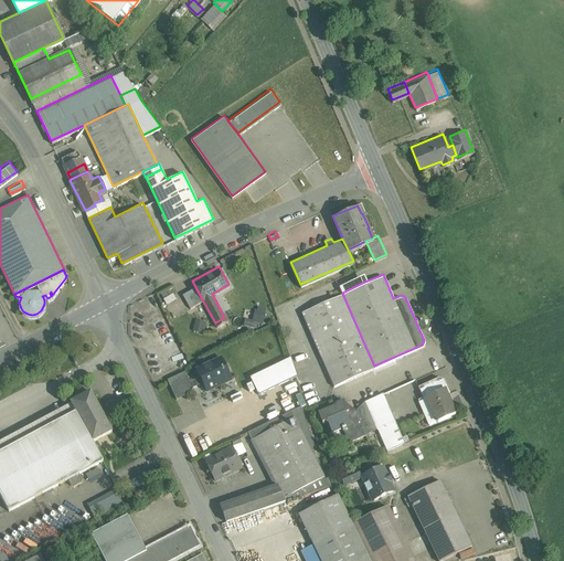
[(359,275),(339,284),(342,293),(362,283),(359,275)]
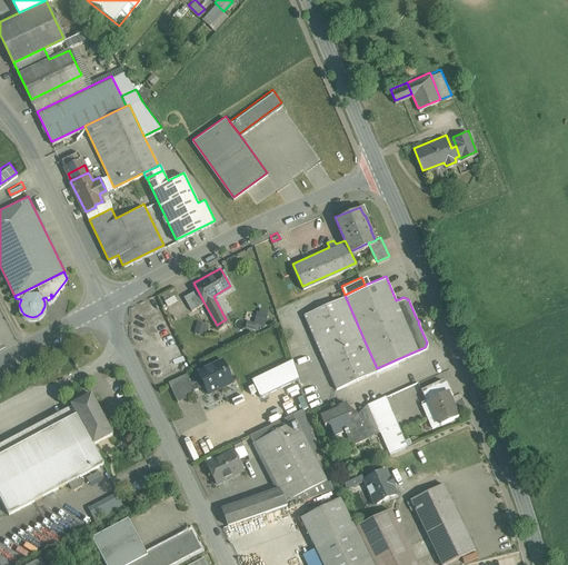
[(196,287),(183,295),(190,308),(203,301),(196,287)]
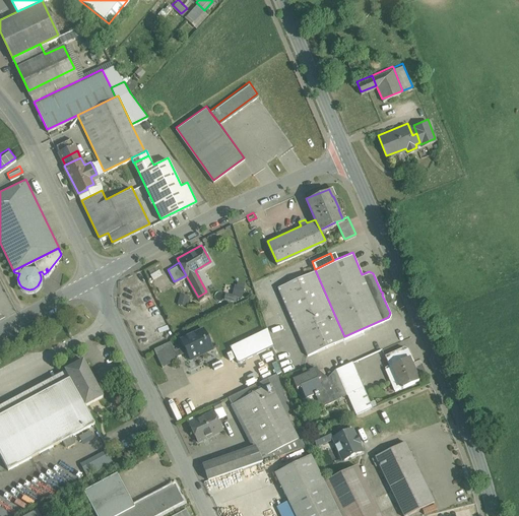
[(315,269),(277,285),(297,330),(334,314),(315,269)]
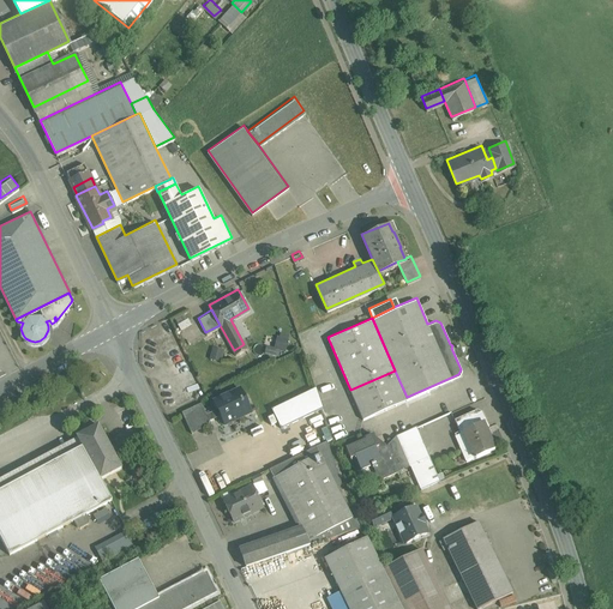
[(265,342),(264,349),(277,353),(278,347),(284,348),(288,336),(276,332),(274,344),(265,342)]
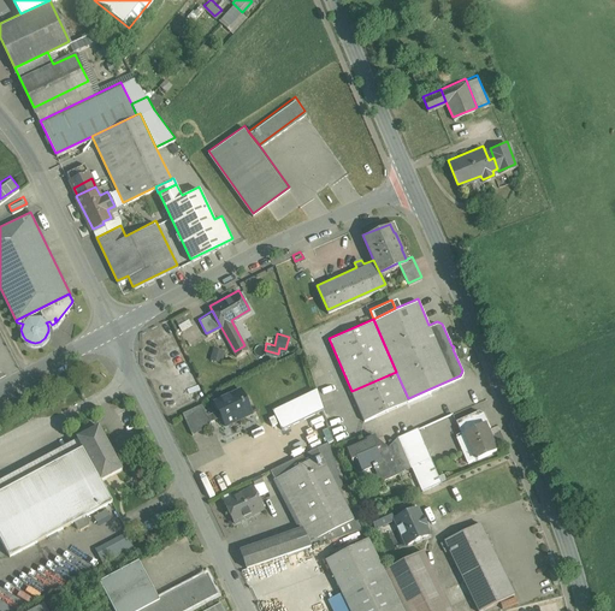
[(212,355),(222,357),(223,346),(213,345),(212,355)]
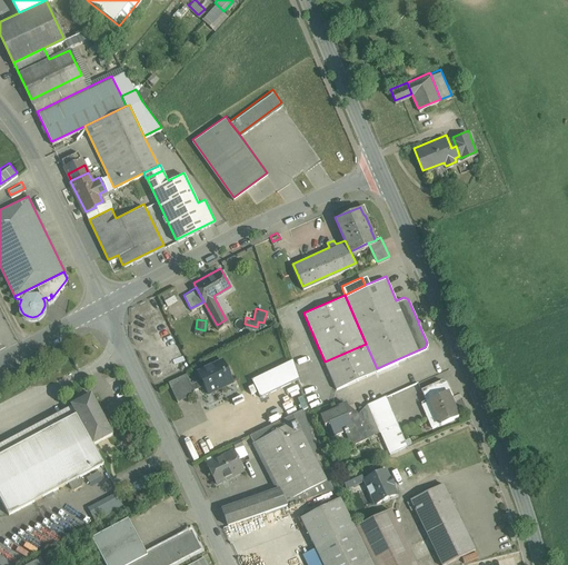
[(366,344),(325,362),(336,386),(377,368),(366,344)]
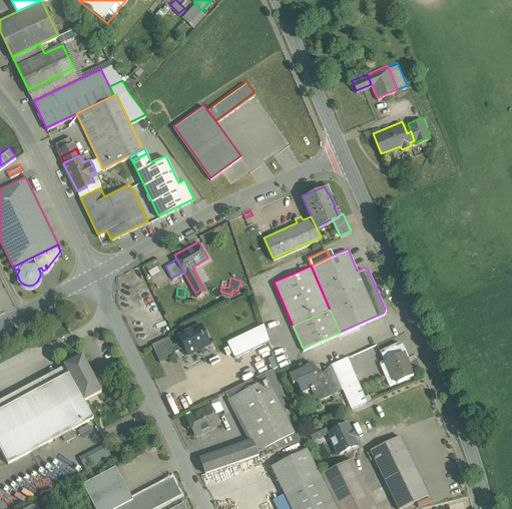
[(199,323),(177,333),(186,352),(209,342),(199,323)]
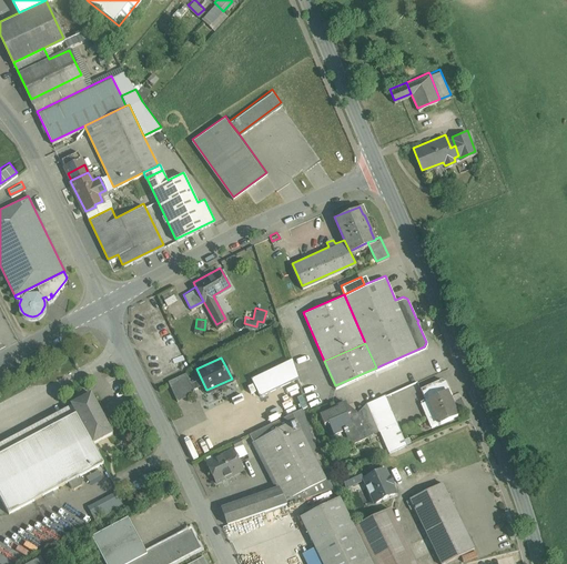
[(291,358),(251,376),(259,393),(297,375),(291,358)]
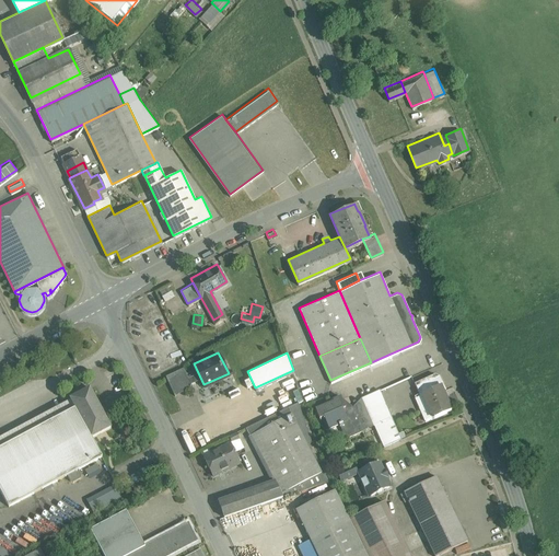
[(183,366),(165,373),(174,393),(191,384),(183,366)]
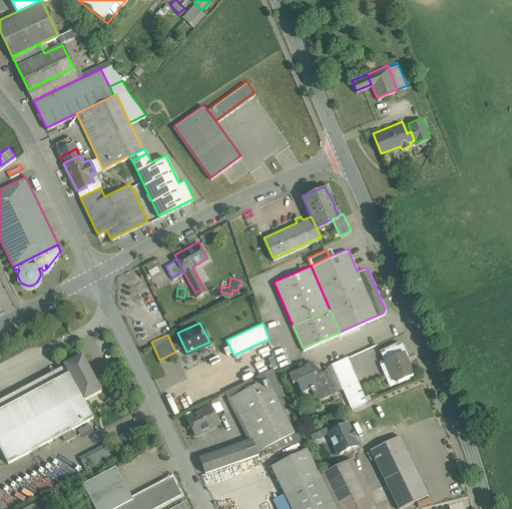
[(398,340),(386,346),(379,348),(384,359),(386,358),(402,350),(405,355),(407,354),(407,353),(402,342),(398,340)]
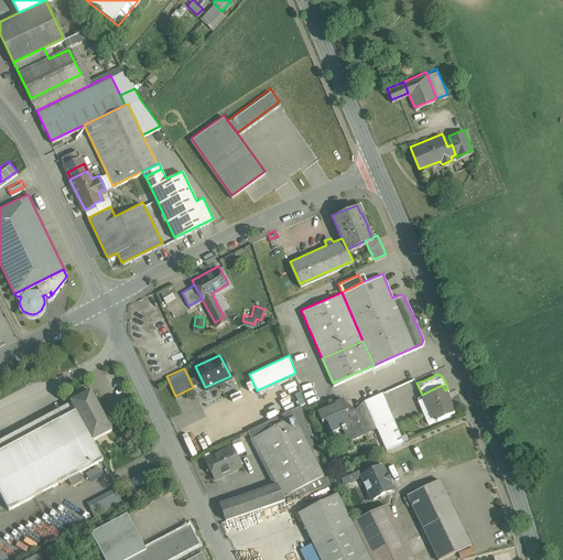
[(442,385),(424,394),(422,395),(422,398),(419,399),(428,421),(434,418),(435,418),(453,410),(445,390),(442,385)]
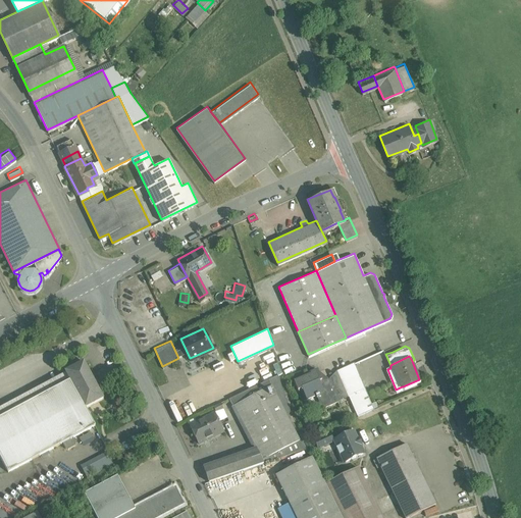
[(83,358),(64,368),(66,372),(69,377),(84,405),(85,405),(103,395),(83,358)]
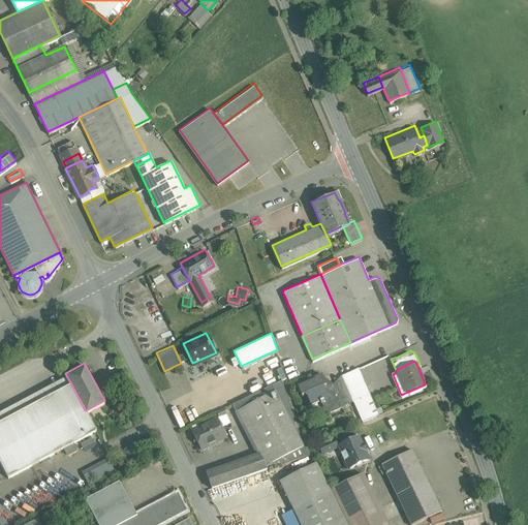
[(358,365),(341,372),(348,389),(351,398),(352,399),(352,398),(369,391),(358,365)]
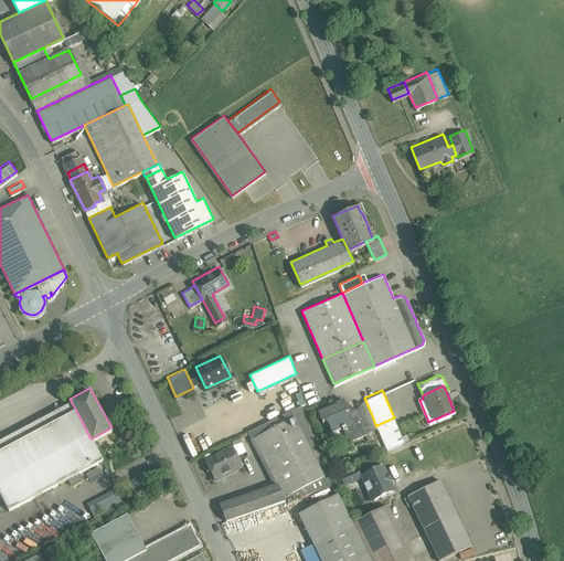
[(366,404),(349,412),(343,399),(342,398),(336,401),(336,403),(318,411),(322,420),(323,420),(326,419),(331,430),(342,425),(348,438),(365,431),(365,430),(361,420),(372,415),(366,404)]
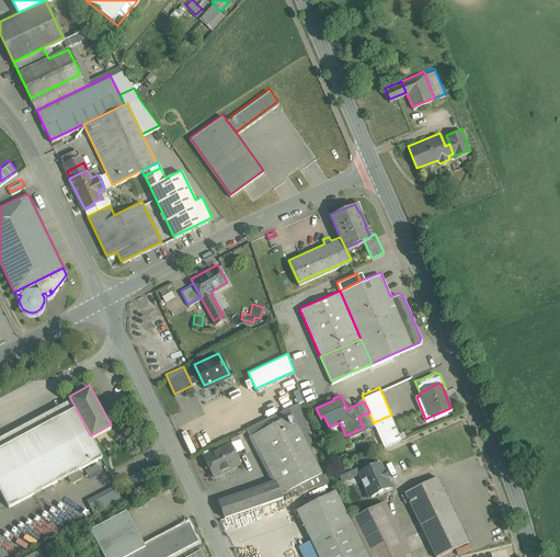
[(71,400),(0,436),(0,444),(75,406),(71,400)]
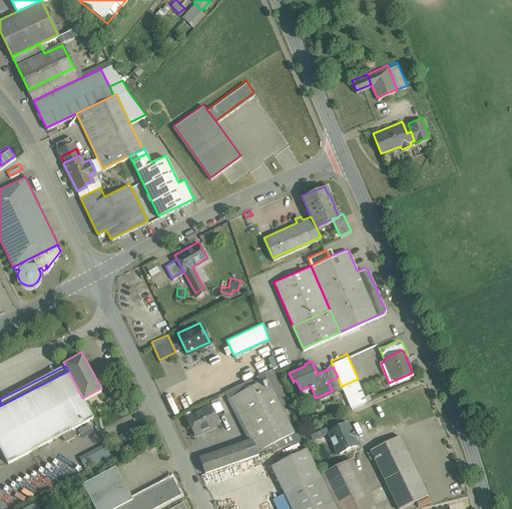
[(284,403),(272,367),(224,390),(249,439),(257,453),(266,450),(264,446),(294,430),(280,405),(284,403)]
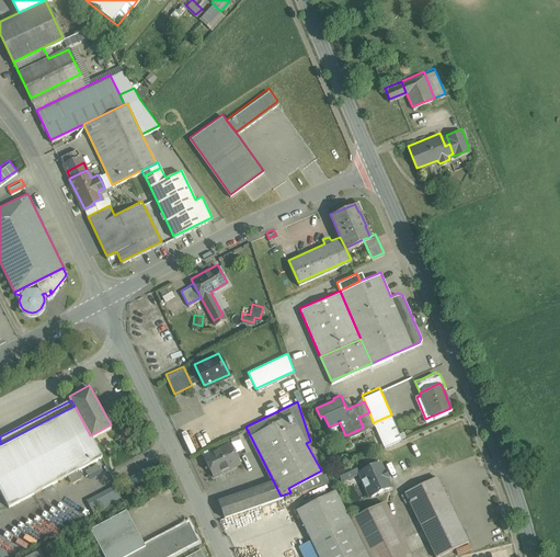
[(0,490),(8,504),(67,473),(69,479),(72,479),(80,475),(80,473),(77,467),(101,454),(91,435),(90,435),(75,406),(0,444),(0,490)]
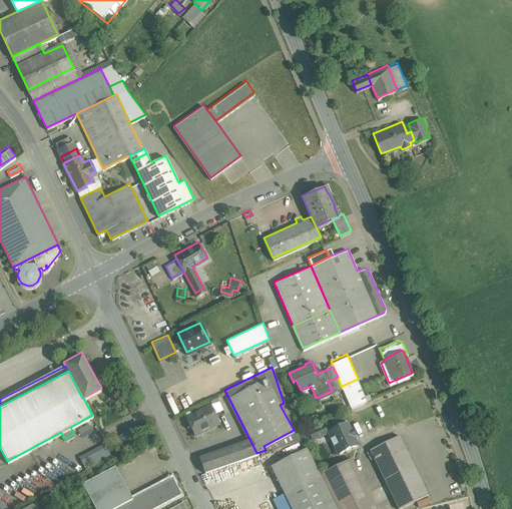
[(338,377),(328,381),(332,390),(341,386),(338,377)]
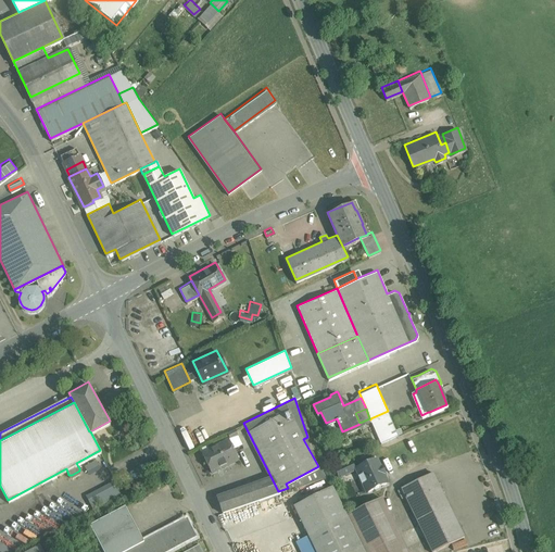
[(388,411),(370,418),(380,440),(398,433),(388,411)]
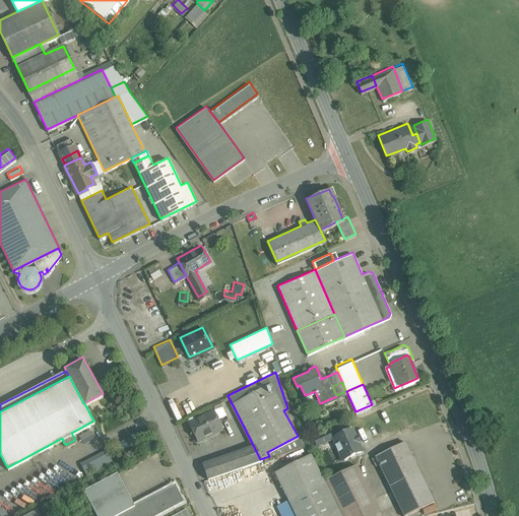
[(213,408),(188,421),(197,439),(221,427),(213,408)]
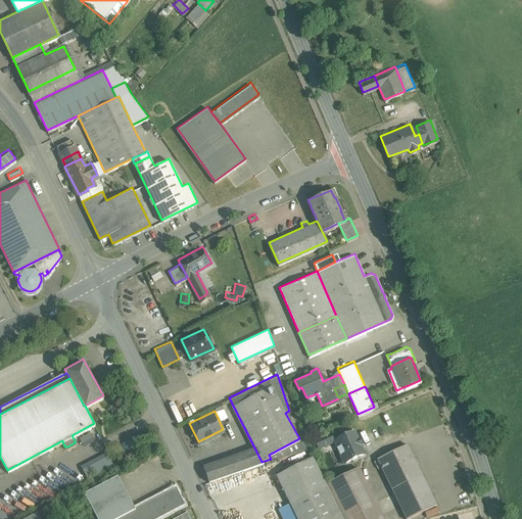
[(353,429),(335,437),(337,442),(335,443),(339,453),(341,452),(344,459),(363,451),(360,442),(361,441),(359,436),(357,437),(353,429)]
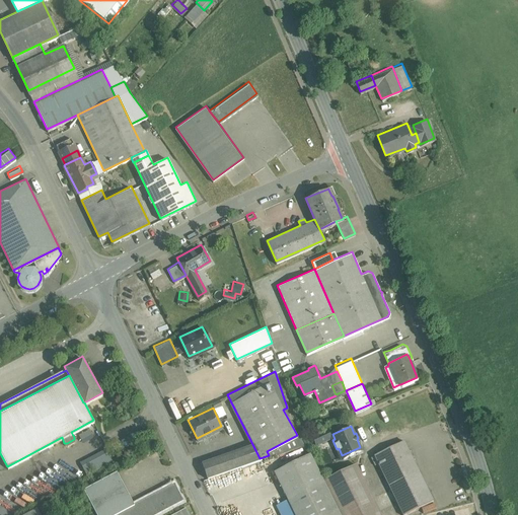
[(327,427),(312,434),(315,441),(330,435),(327,427)]
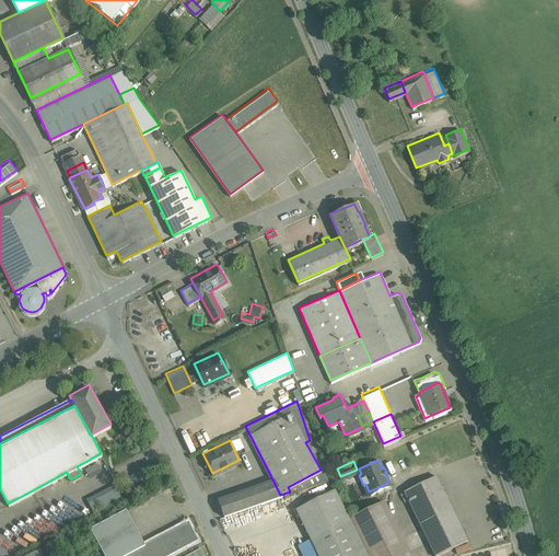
[(321,470),(288,487),(290,491),(325,479),(321,470)]
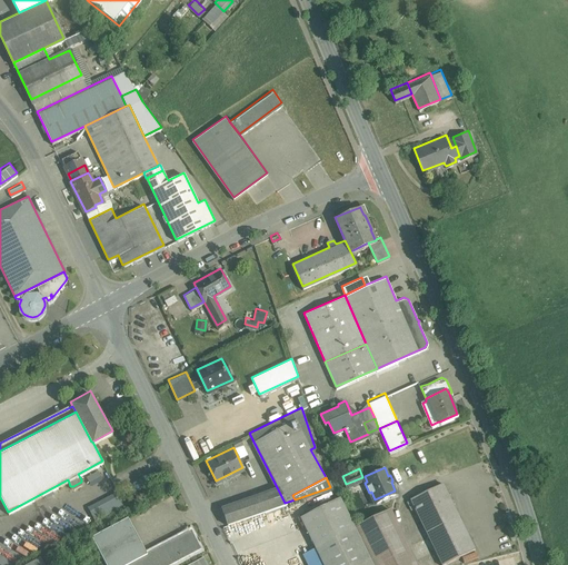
[(442,481),(409,496),(441,563),(475,546),(442,481)]
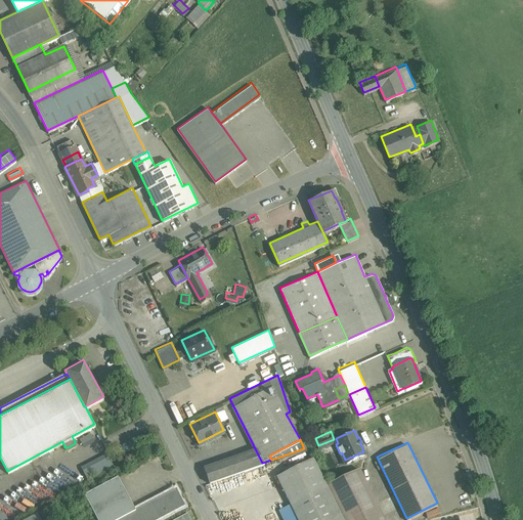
[(255,448),(204,467),(209,481),(262,463),(255,448)]
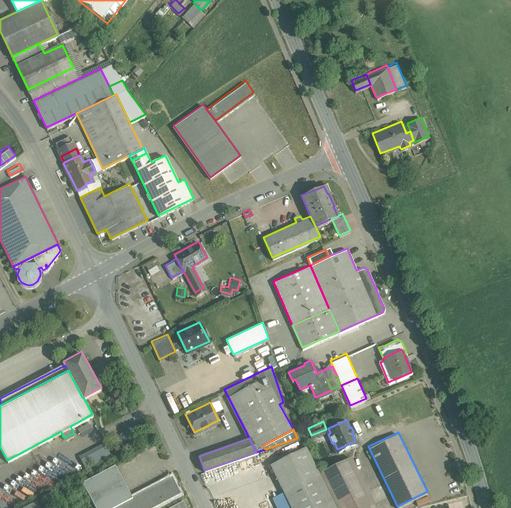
[(105,441),(89,449),(89,451),(84,454),(89,463),(94,460),(110,451),(105,441)]
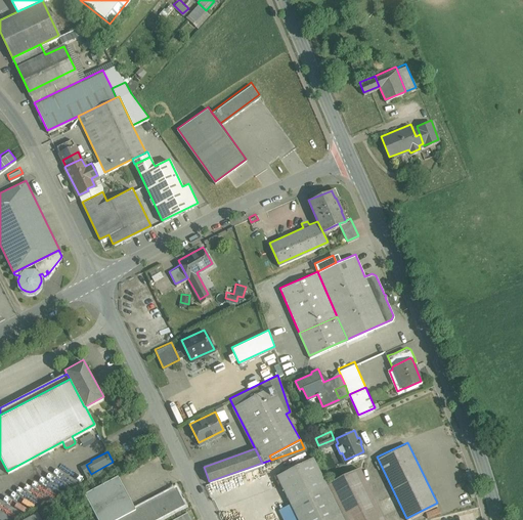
[(312,457),(275,474),(290,503),(327,484),(325,482),(312,457)]
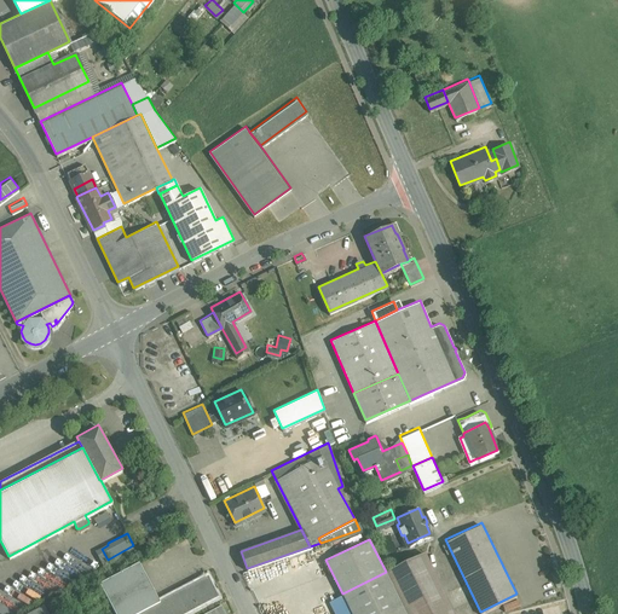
[(455,613),(423,550),(385,569),(386,572),(406,613),(455,613)]
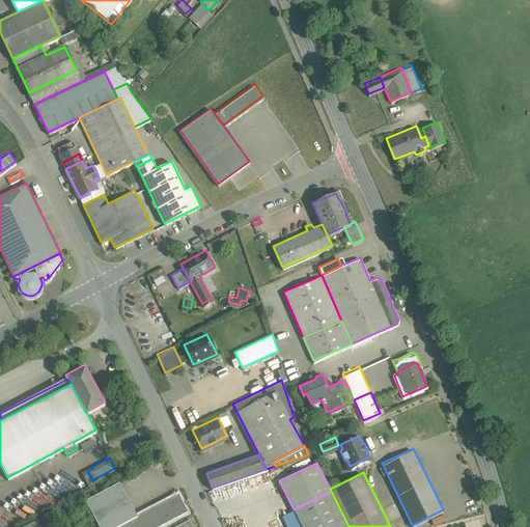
[(118,481),(85,499),(100,526),(154,526),(187,509),(177,493),(136,515),(118,481)]
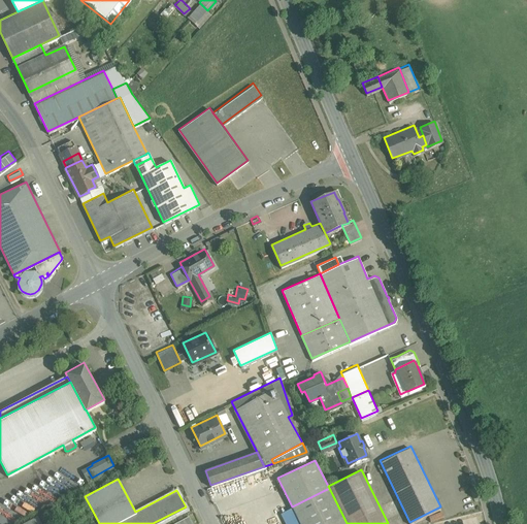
[(347,523),(329,488),(292,506),(300,523),(347,523)]
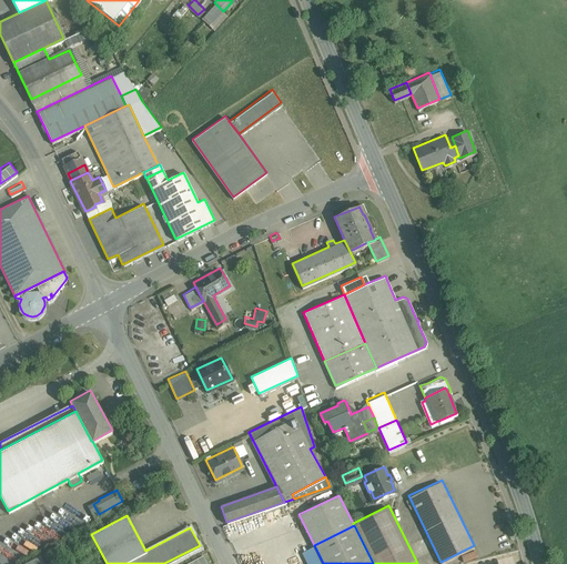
[(323,563),(314,545),(302,551),(307,563),(323,563)]
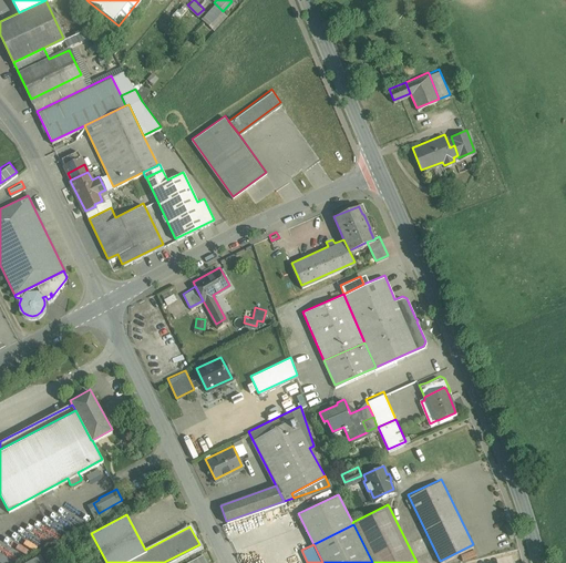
[(206,562),(202,552),(181,562),(206,562)]
